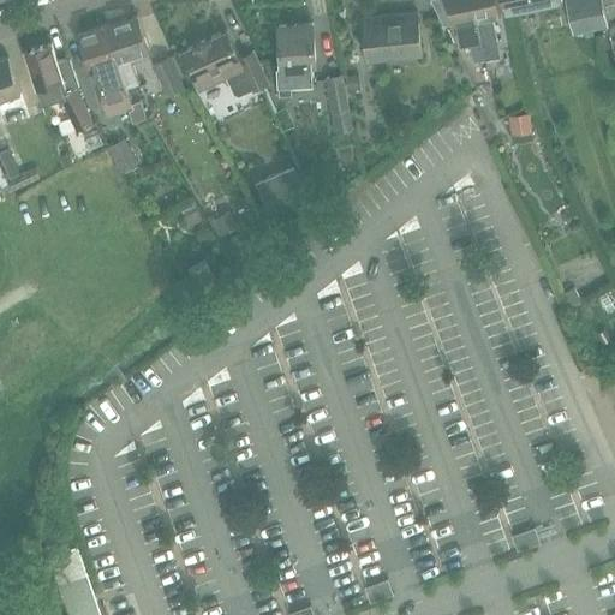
[(485,54),(473,0),(430,0),(441,27),(457,23),(461,47),(471,45),(475,61),(487,59),(485,54)]
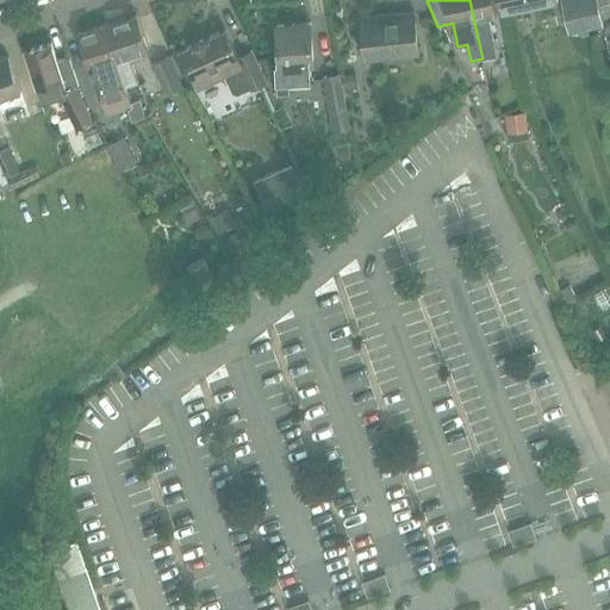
[(493,0),(470,0),(481,54),(483,58),(498,55),(489,16),(497,14),(493,0)]
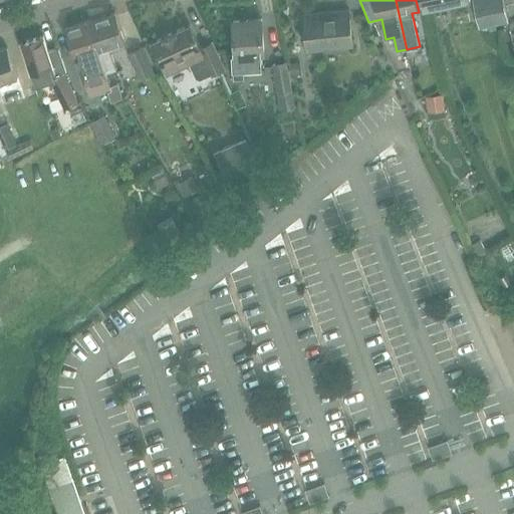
[(420,0),(423,11),(470,0),(420,0)]
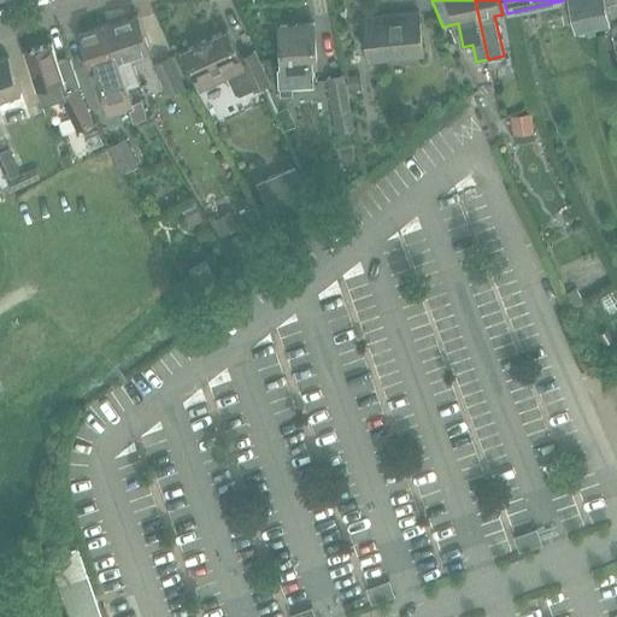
[(610,24),(604,0),(568,0),(575,33),(610,24)]
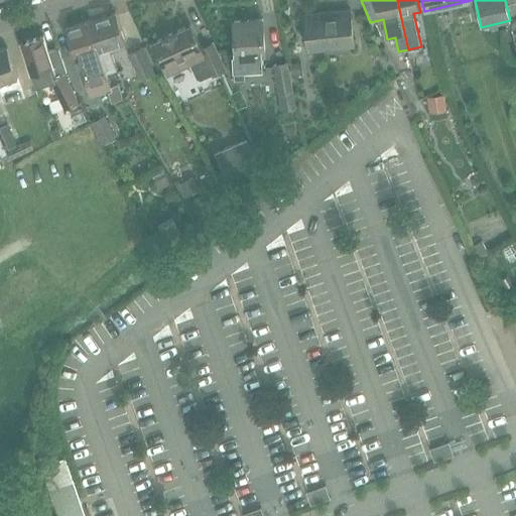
[(304,15),(306,34),(308,51),(354,47),(350,10),(304,15)]
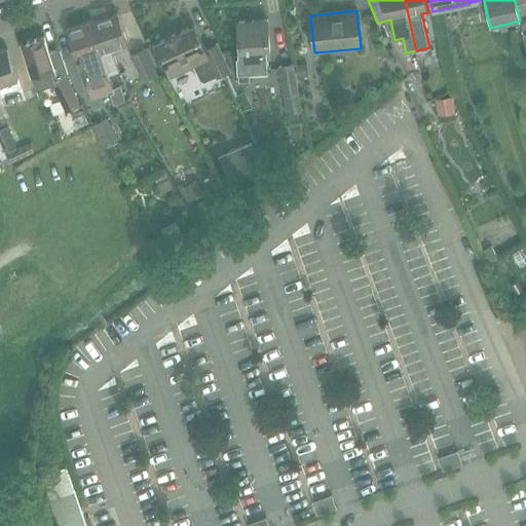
[(118,12),(91,22),(110,77),(120,74),(112,47),(127,42),(118,12)]
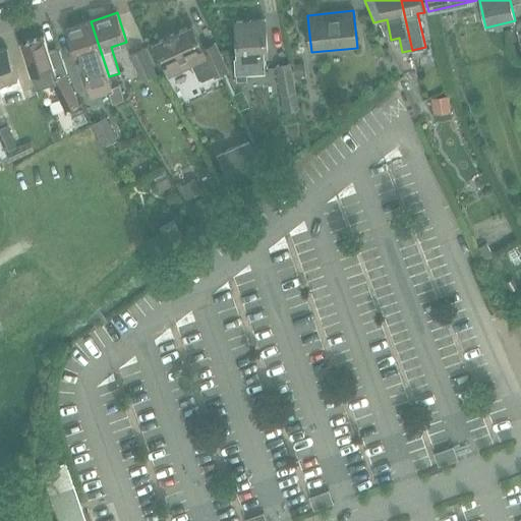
[(236,54),(235,54),(237,80),(247,79),(247,69),(266,68),(265,54),(267,53),(267,54),(268,54),(265,20),(236,22),(239,54),(236,54)]
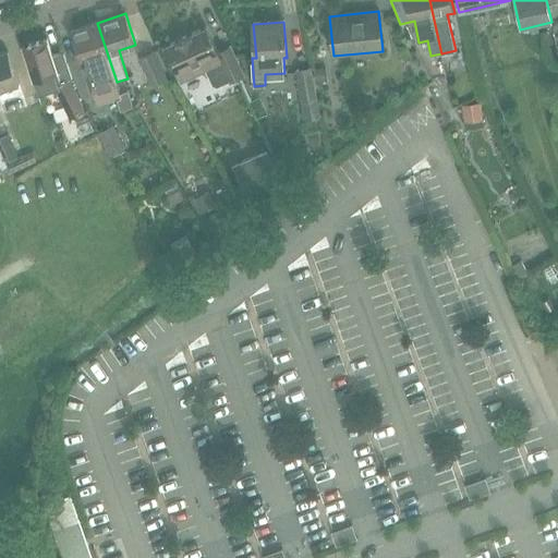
[(117,82),(97,23),(71,32),(82,63),(83,63),(92,92),(117,83),(117,82)]
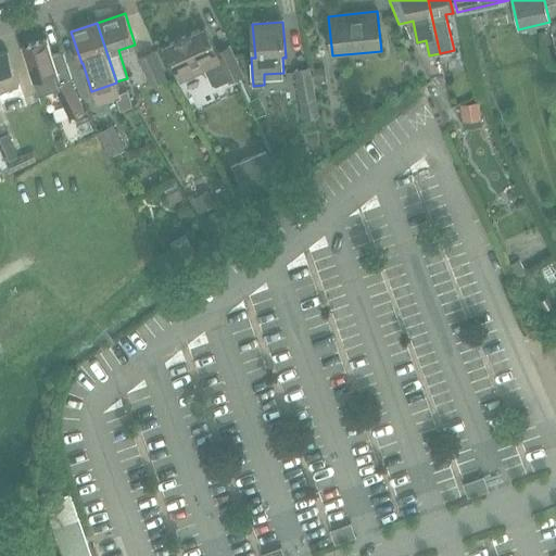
[(205,28),(165,46),(180,81),(204,70),(212,85),(216,87),(228,80),(228,81),(242,75),(229,47),(216,52),(205,28)]
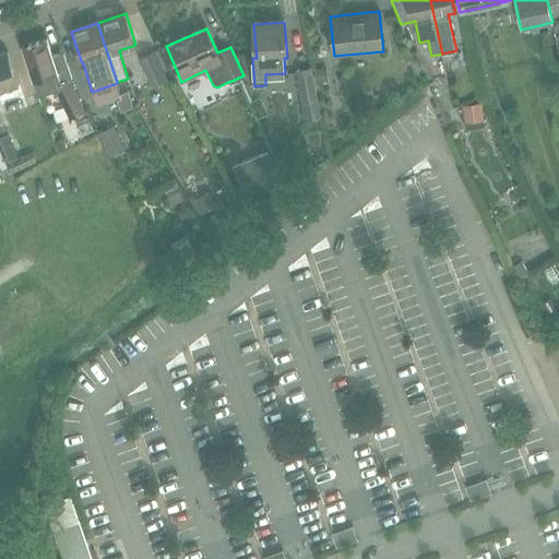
[(38,96),(56,91),(64,108),(66,108),(70,118),(84,111),(70,80),(73,79),(64,52),(52,56),(47,39),(23,47),(38,96)]
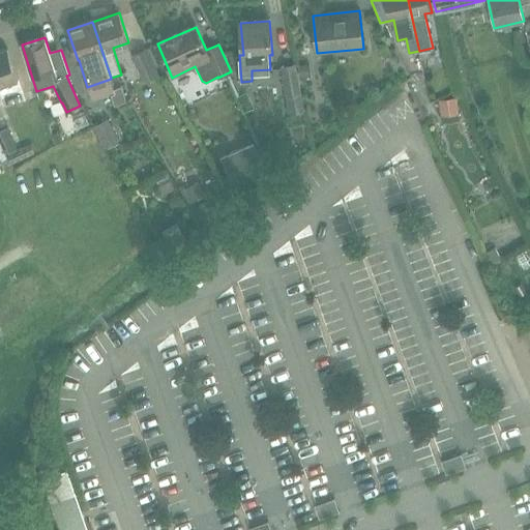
[(131,53),(144,81),(158,76),(146,48),(131,53)]
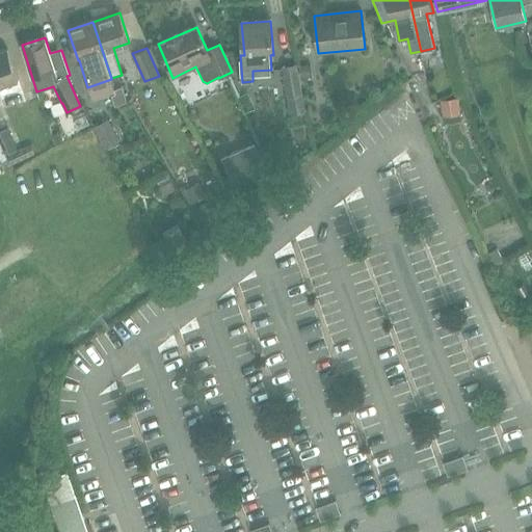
[(0,86),(19,81),(7,50),(0,52),(0,86)]
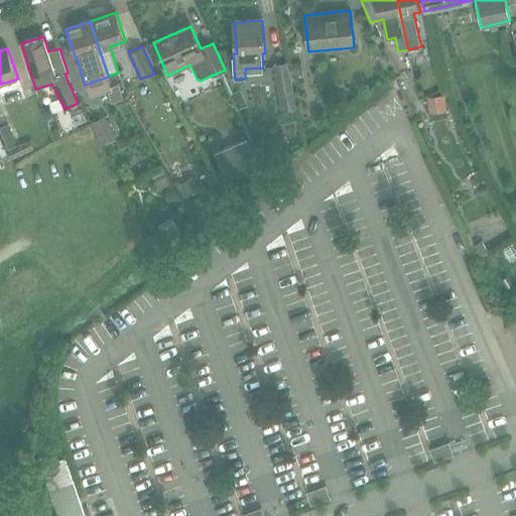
[(307,49),(289,53),(298,96),(316,92),(307,49)]
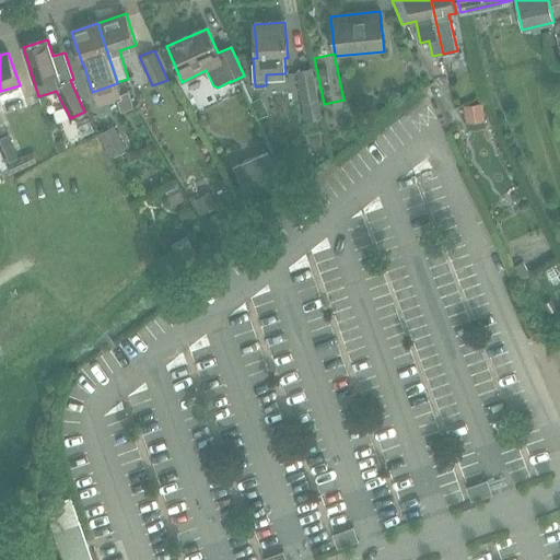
[(298,70),(303,101),(306,118),(321,116),(312,68),(298,70)]
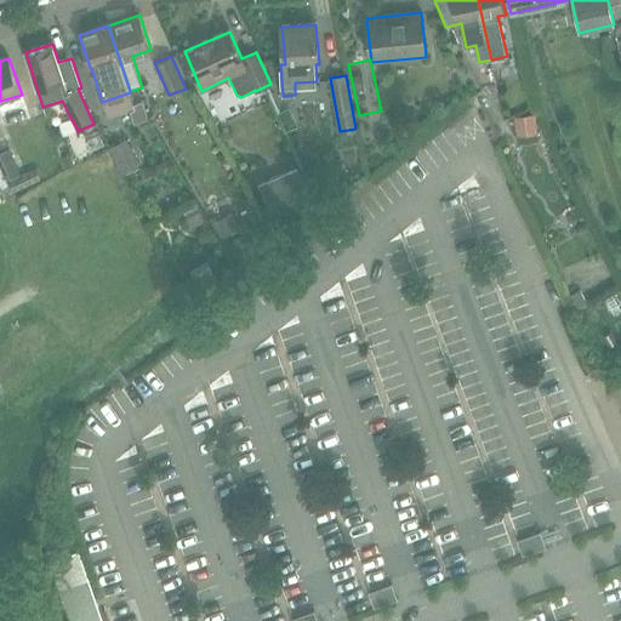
[(535,127),(556,125),(553,103),(531,106),(535,127)]
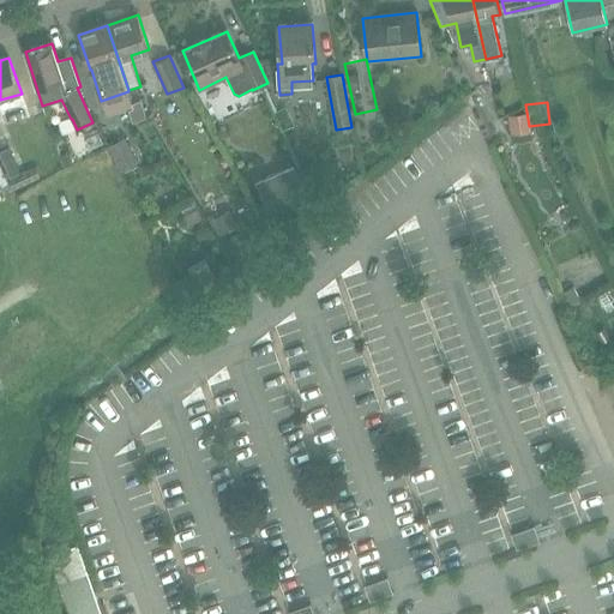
[(125,138),(109,146),(120,169),(137,162),(125,138)]
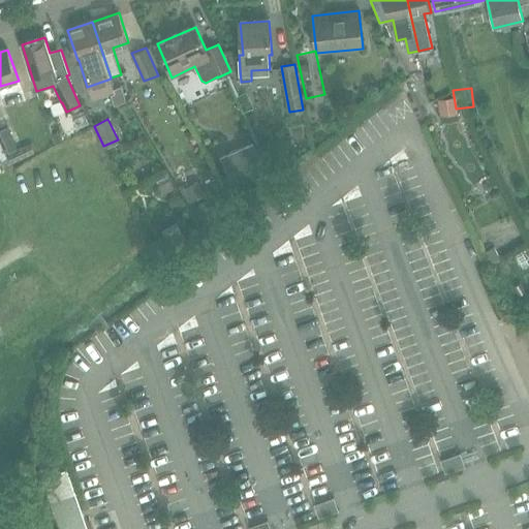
[(262,174),(260,168),(262,167),(253,144),(222,157),(231,180),(251,172),(252,173),(254,178),(262,174)]
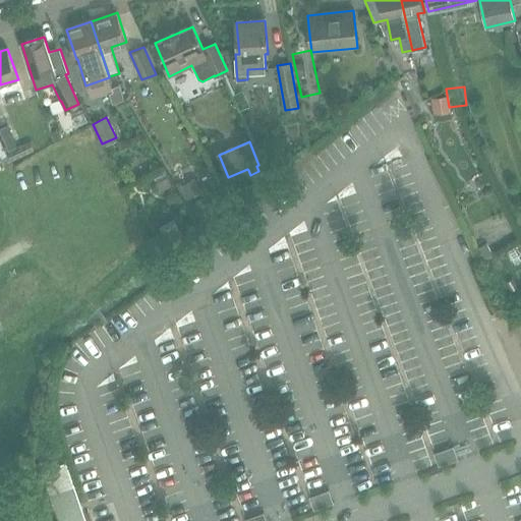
[(67,462),(42,470),(50,495),(58,520),(87,520),(75,485),(67,462)]
